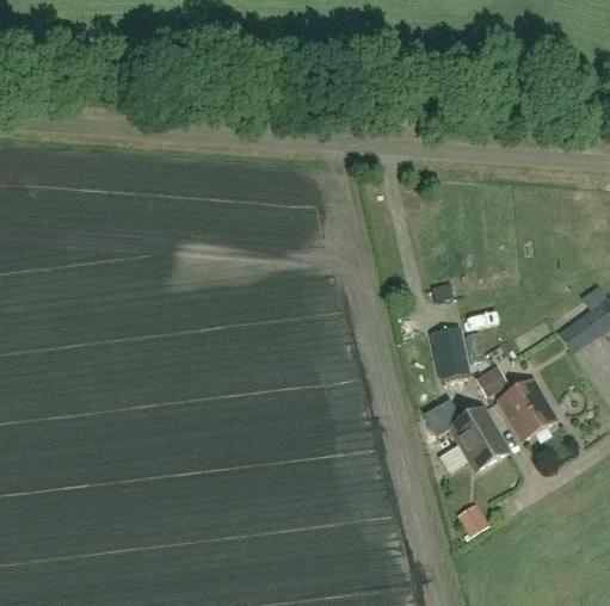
[(573,322),(587,342),(609,326),(609,298),(609,297),(573,322)]
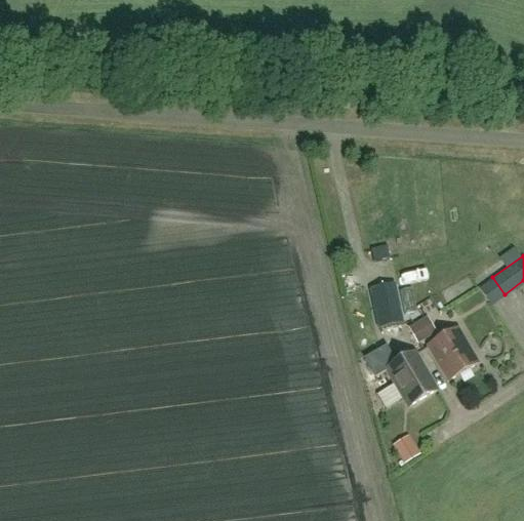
[(402,321),(398,301),(374,306),(378,326),(402,321)]
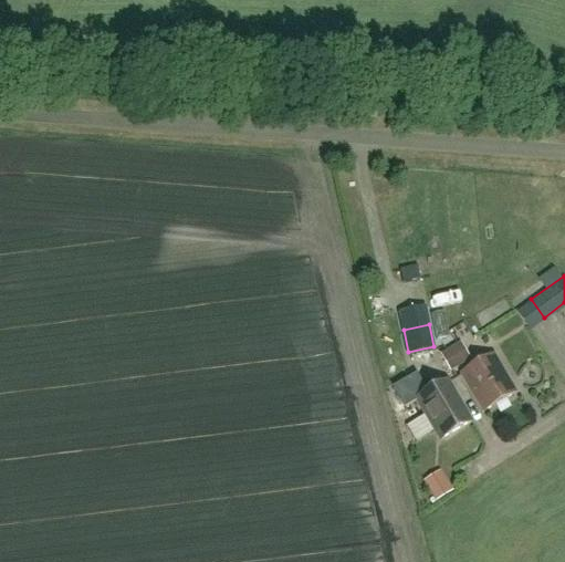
[(460,340),(439,352),(449,368),(470,357),(460,340)]
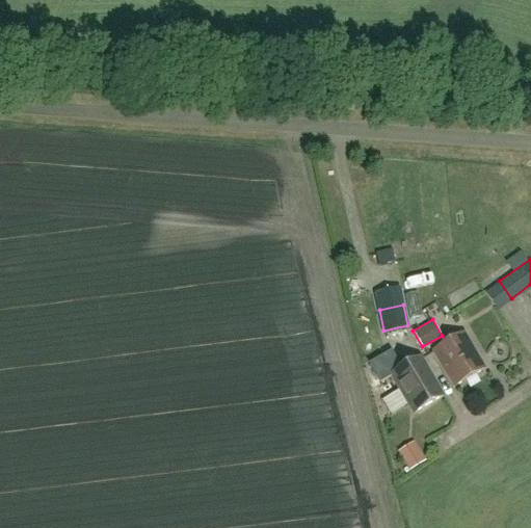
[(453,384),(484,365),(463,330),(432,347),(453,384)]
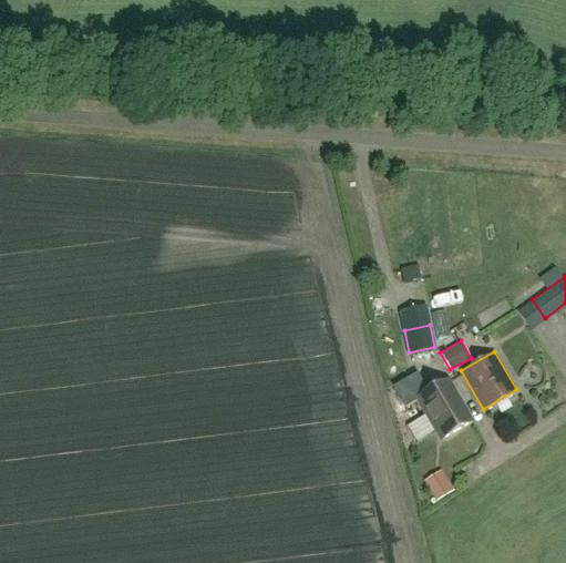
[(414,370),(392,384),(404,405),(417,397),(426,413),(435,429),(441,438),(471,419),(448,379),(426,391),(414,370)]
